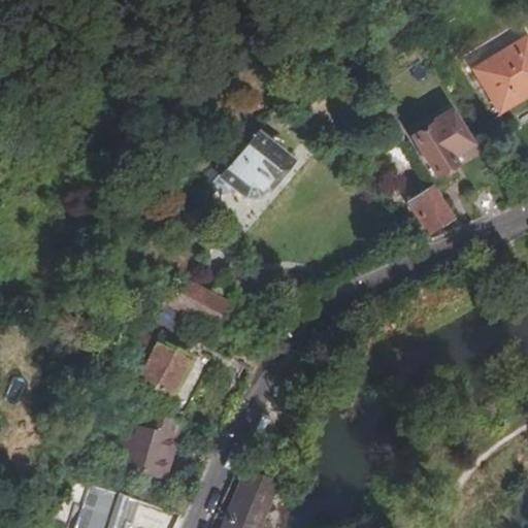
[(527,41),(526,38),(473,70),(498,112),(527,95),(527,41)]
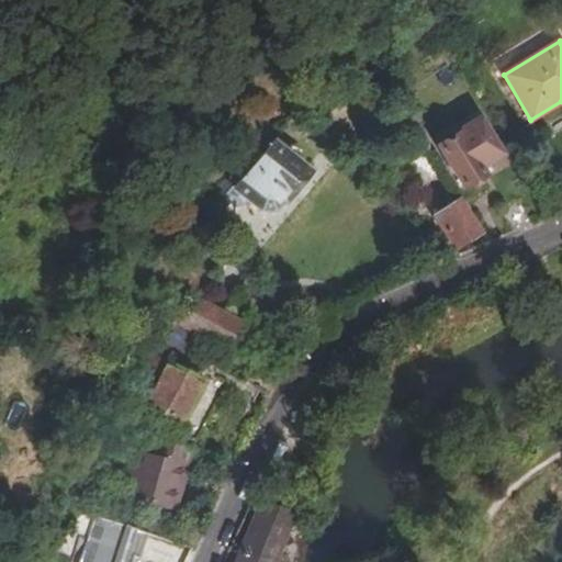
[(480,122),(437,149),(461,184),(463,189),(482,176),(475,167),(498,152),(480,122)]
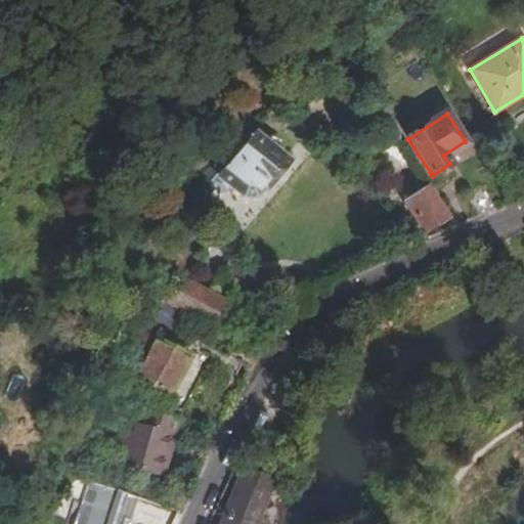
[(391,125),(389,122),(383,126),(389,135),(385,137),(391,146),(401,140),(391,125)]
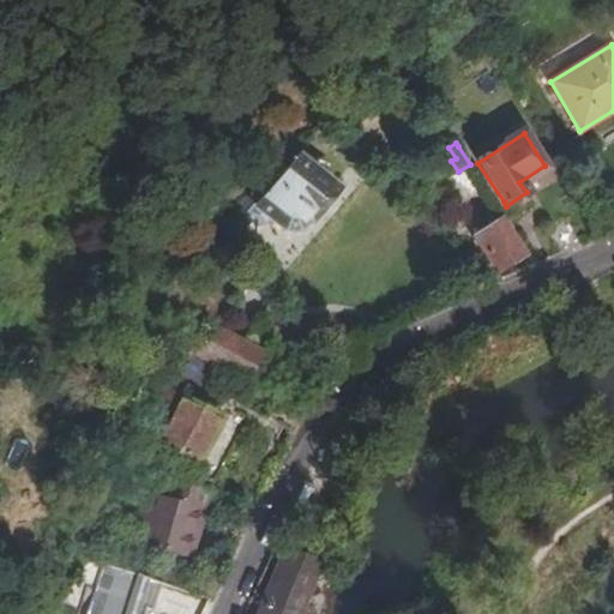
[(458,146),(470,164),(497,206),(504,202),(477,163),(464,143),(458,146)]
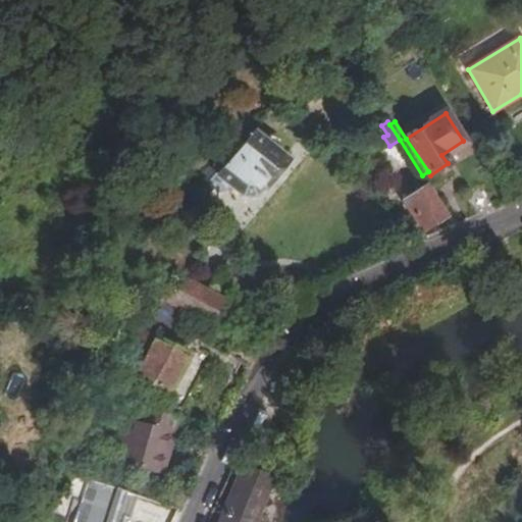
[(253,134),(248,128),(231,148),(237,152),(253,134)]
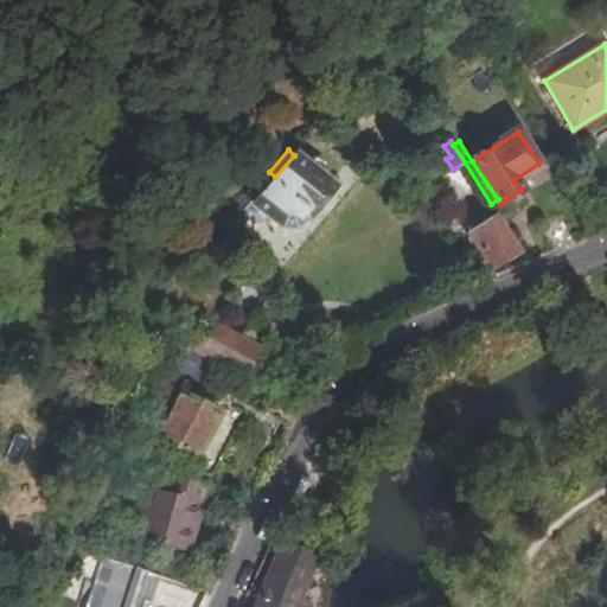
[(269,172),(251,193),(257,199),(253,204),(270,219),(282,229),(294,229),(311,209),(314,210),(332,189),(294,155),(275,177),(269,172)]
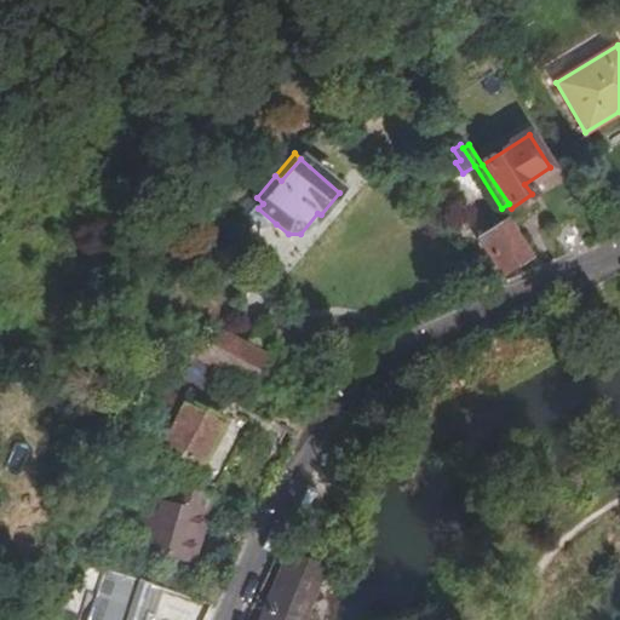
[(276,224),(258,208),(247,220),(265,236),(276,224)]
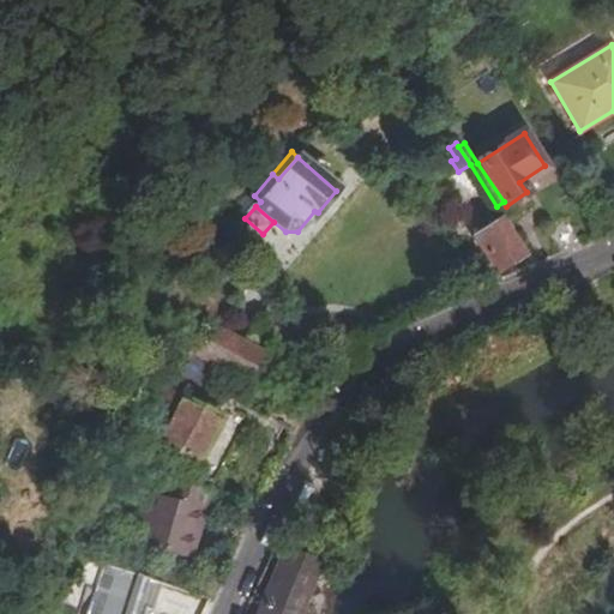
[(563,254),(584,245),(569,220),(547,232),(563,254)]
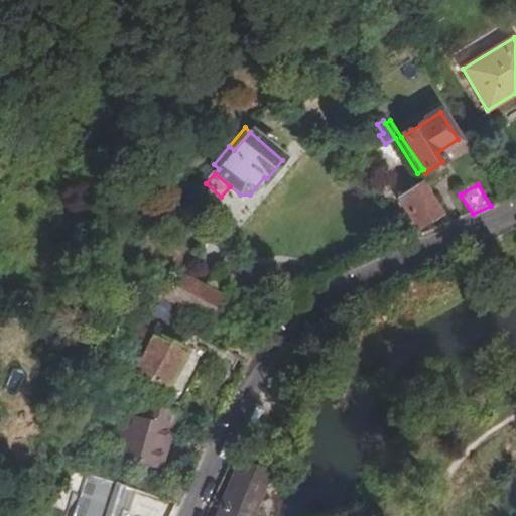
[(418,231),(444,214),(426,186),(400,203),(418,231)]
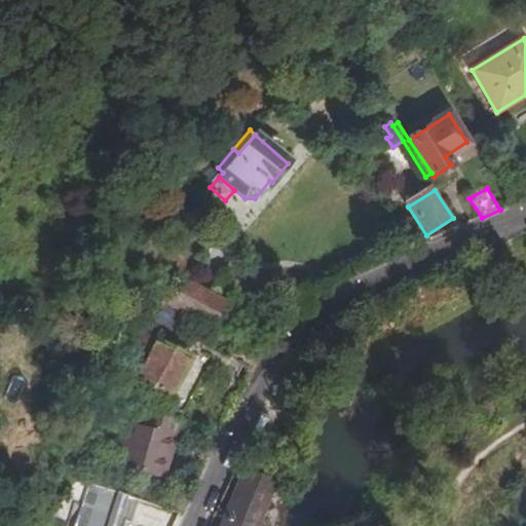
[(226,305),(180,280),(168,304),(215,328),(226,305)]
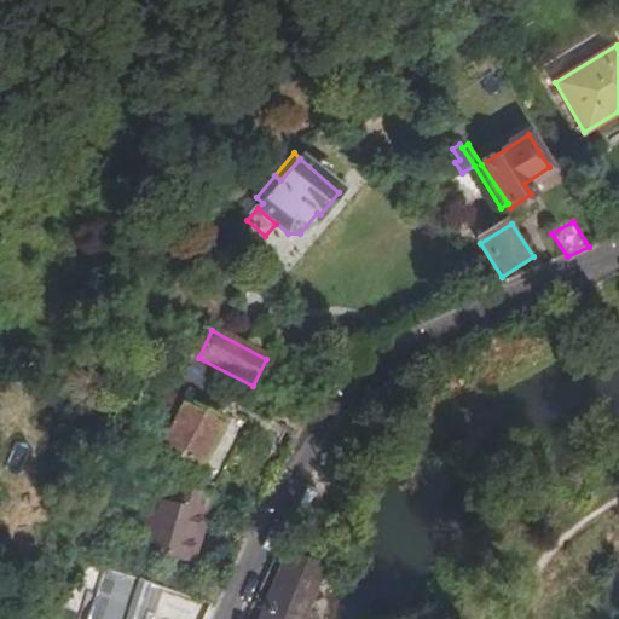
[(230,377),(206,366),(185,406),(169,398),(148,443),(162,450),(202,469),(225,426),(208,417),(230,377)]
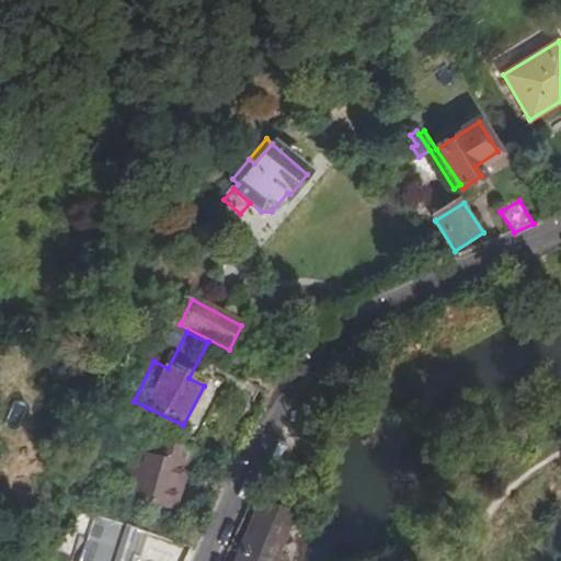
[(183,425),(147,408),(142,419),(178,436),(183,425)]
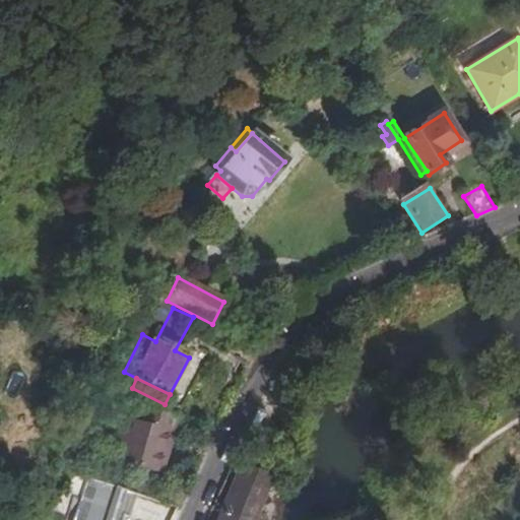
[(182,417),(141,404),(138,419),(127,416),(123,431),(128,433),(119,459),(156,472),(172,432),(177,433),(182,417)]
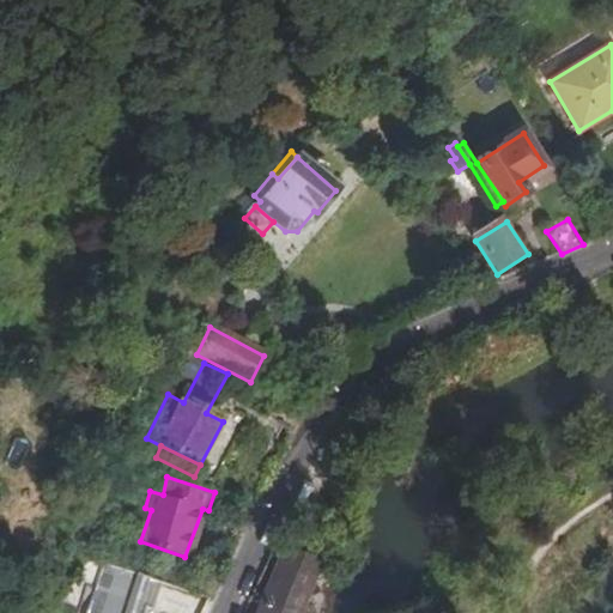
[(151,510),(145,508),(134,539),(140,541),(151,510)]
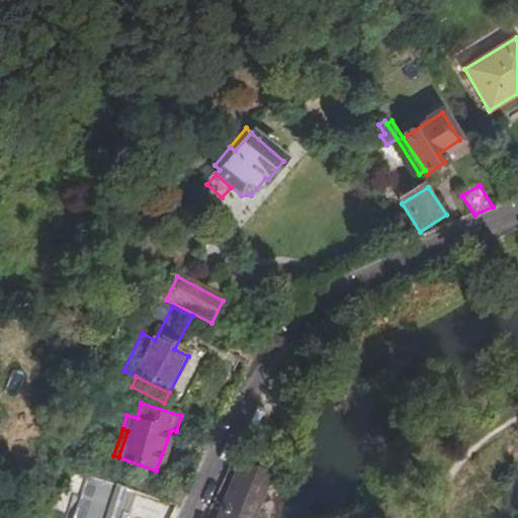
[(162,472),(176,431),(171,430),(156,470),(162,472)]
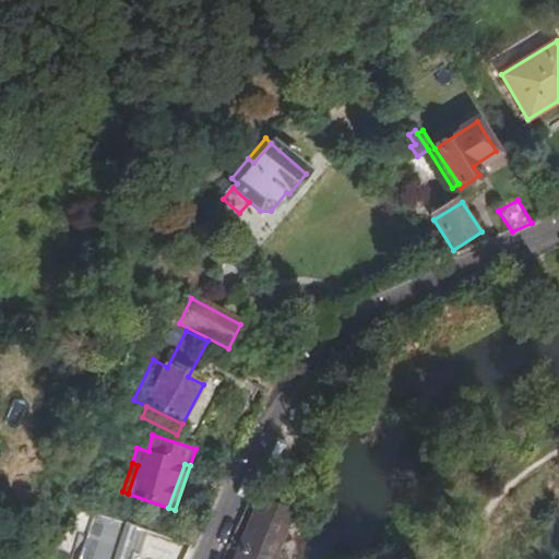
[(268,558),(286,518),(261,507),(238,558),(268,558)]
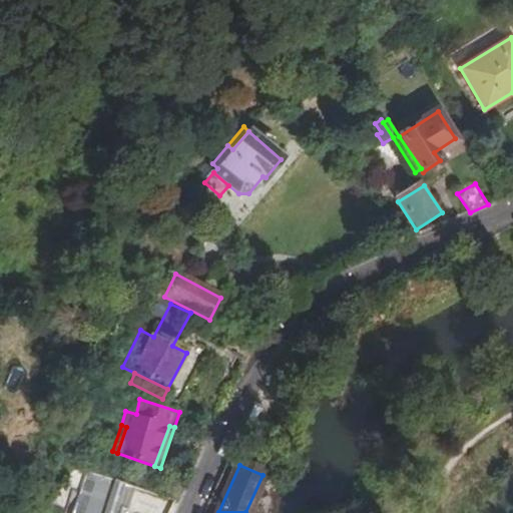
[(120,512),(122,507),(134,510),(140,488),(83,471),(76,492),(69,490),(62,512),(120,512)]
